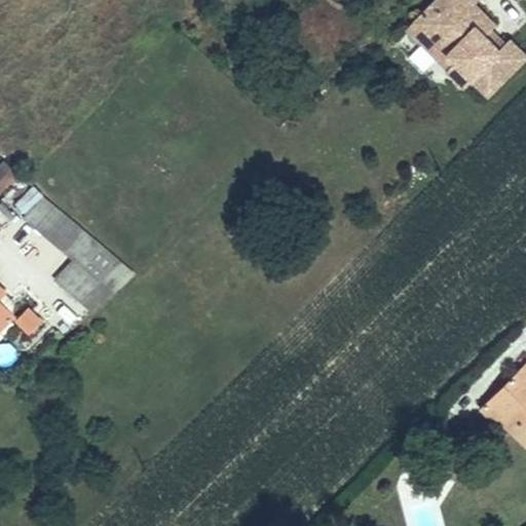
[(443,53),(482,14),(474,6),(478,1),(477,0),(437,0),(413,24),(443,53)]
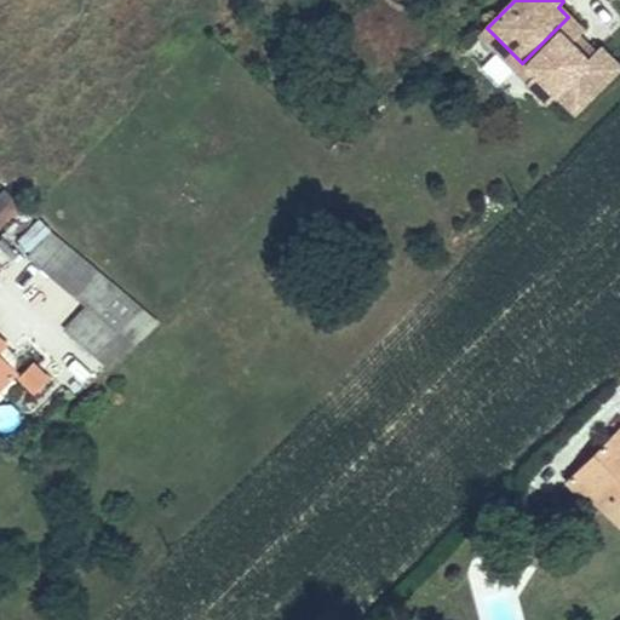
[(581,32),(568,17),(522,63),(533,75),(526,82),(523,84),(544,105),(554,97),(572,115),(619,69),(598,47),(595,51),(586,61),(570,45),(579,35),(581,32)]
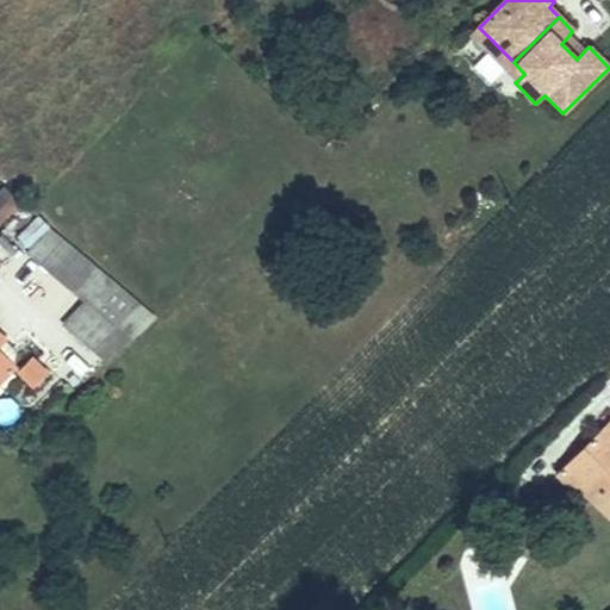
[(479,27),(471,35),(506,70),(514,62),(479,27)]
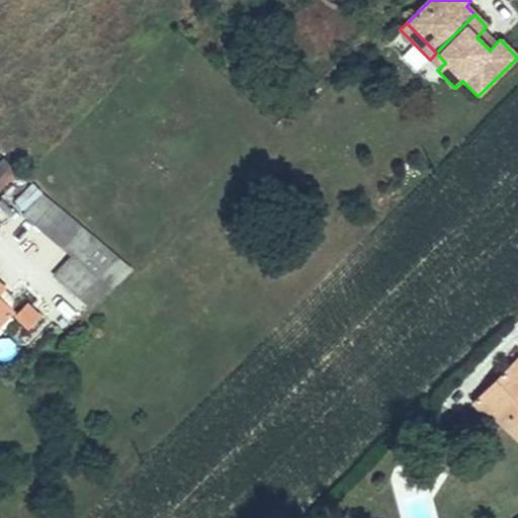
[(490,51),(497,42),(484,29),(477,37),(490,51)]
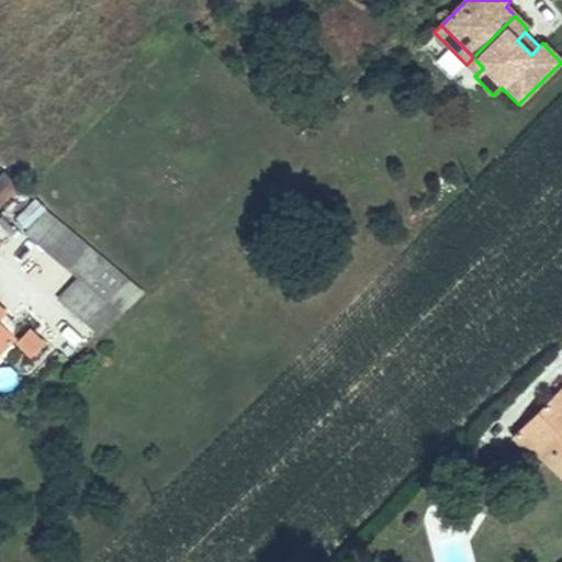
[(476,75),(483,68),(473,57),(467,65),(476,75)]
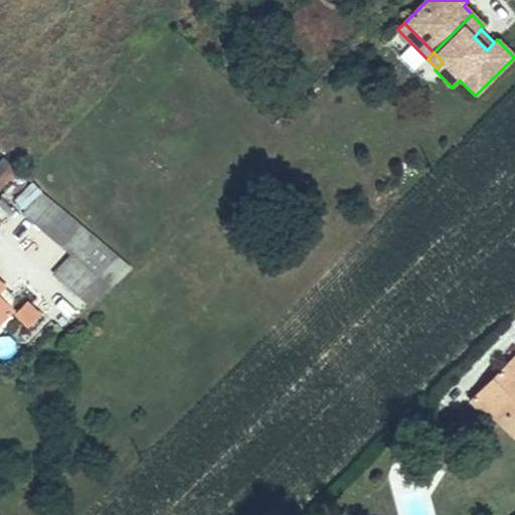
[(0,164),(0,190),(2,192),(21,174),(6,159),(0,164)]
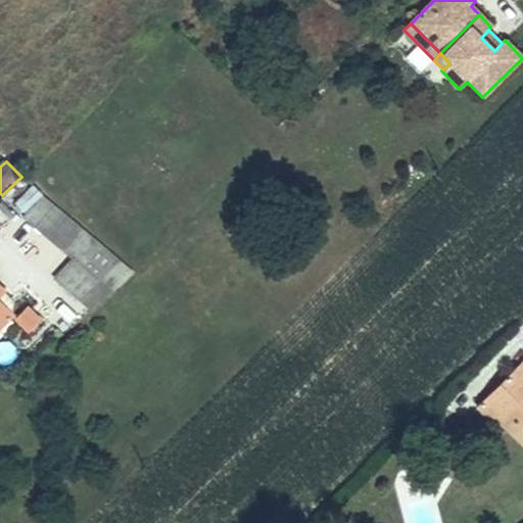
[(34,183),(15,201),(26,211),(44,192),(34,183)]
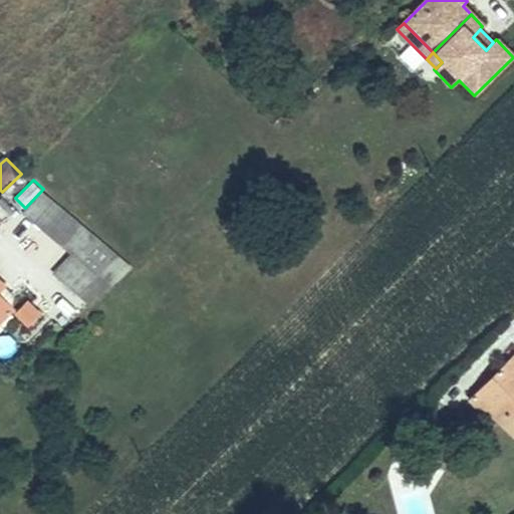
[(25,208),(21,211),(70,253),(52,271),(90,304),(135,266),(43,189),(25,208)]
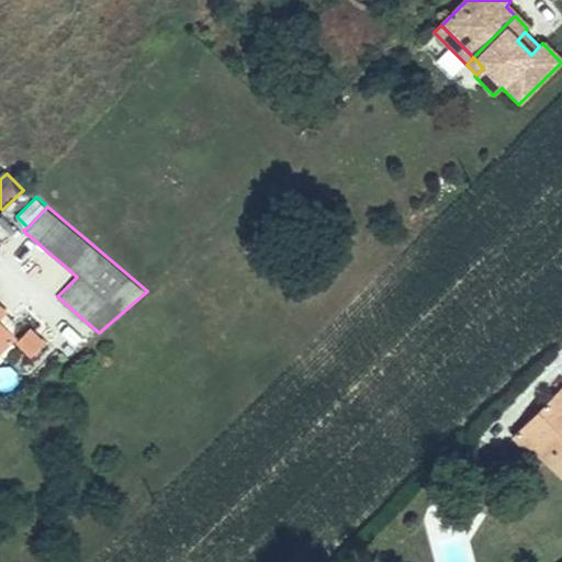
[(0,352),(19,334),(6,322),(8,306),(0,299),(0,352)]
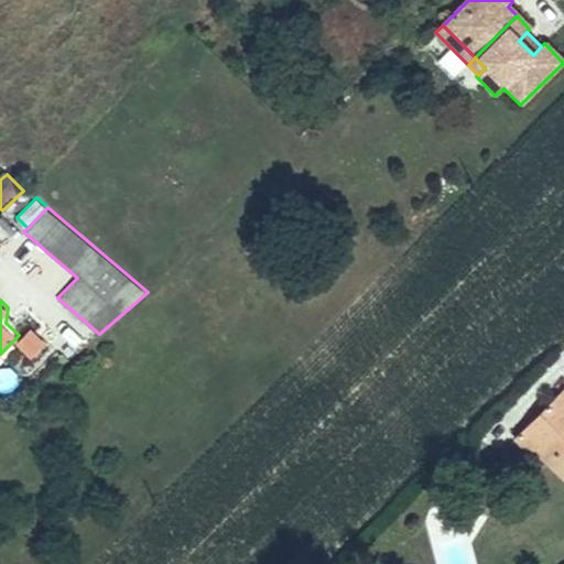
[(18,343),(34,359),(49,344),(32,328),(18,343)]
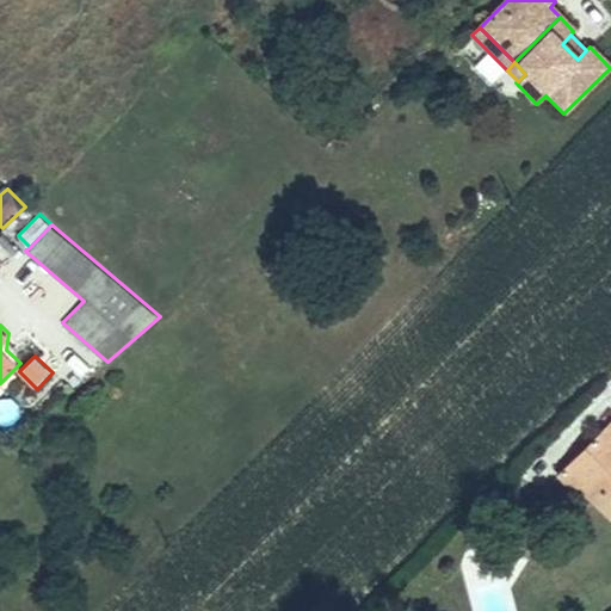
[(610,433),(606,429),(572,463),(590,481),(584,487),(610,513),(610,433)]
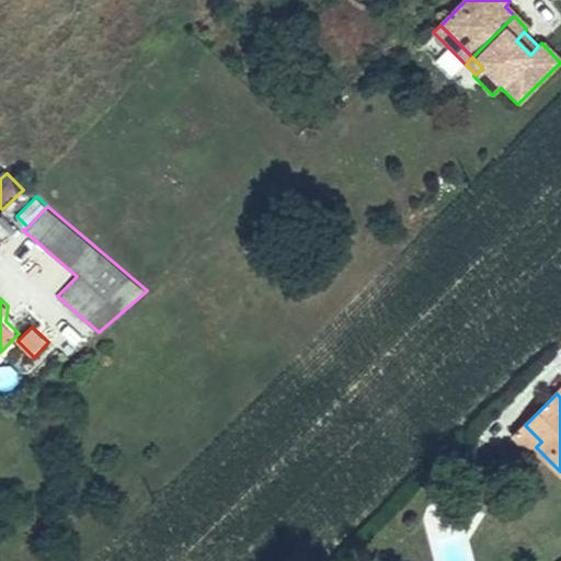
[(541,442),(525,425),(515,435),(533,451),(536,447),(541,442)]
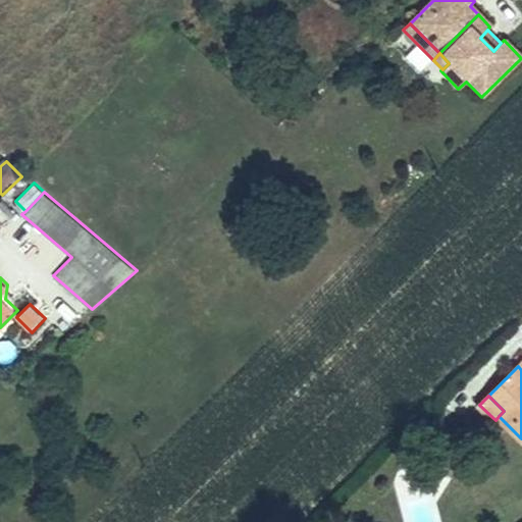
All buildings are outlined.
